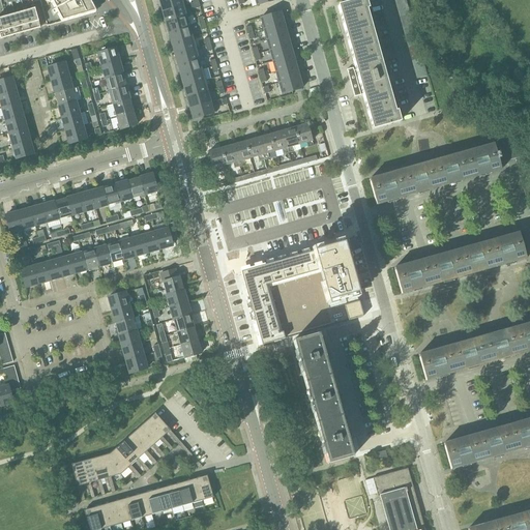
[(0,0),(0,39),(10,36),(20,34),(30,31),(40,28),(61,23),(95,12),(88,0),(0,0)]
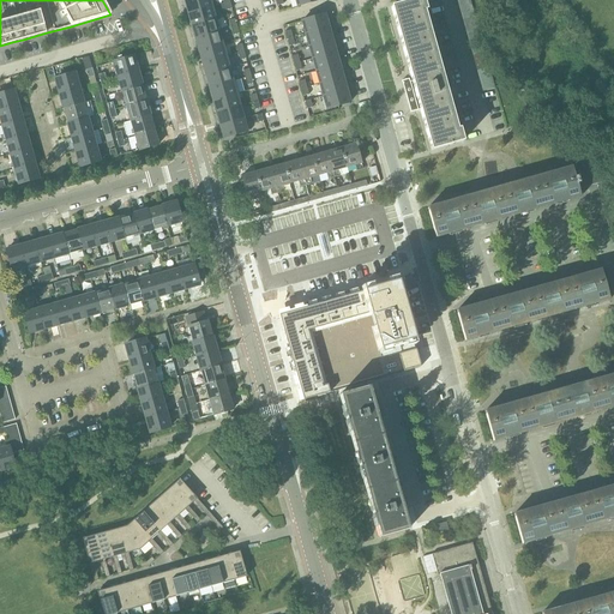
[(186,0),(185,0),(188,13),(211,7),(209,0),(186,0)]
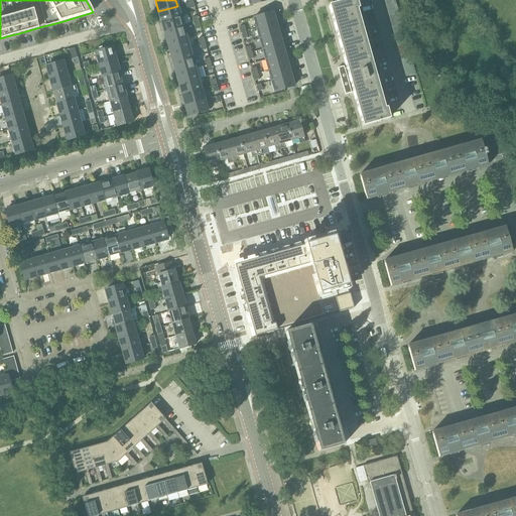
[(350,0),(329,6),(347,70),(339,72),(346,95),(353,93),(363,127),(389,119),(386,109),(382,110),(354,10),(359,9),(356,0),(350,0)]
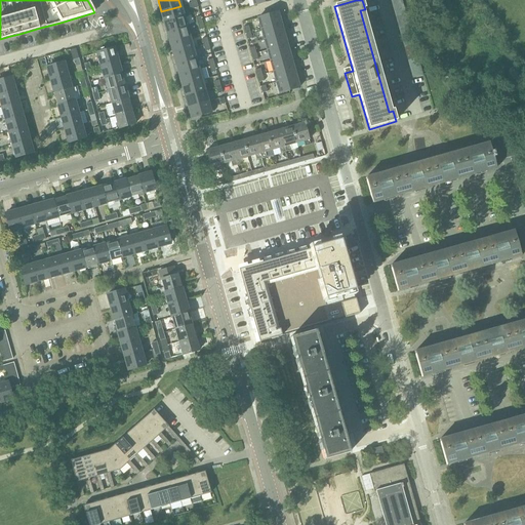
[(405,10),(403,5),(393,8),(394,13),(405,10)]
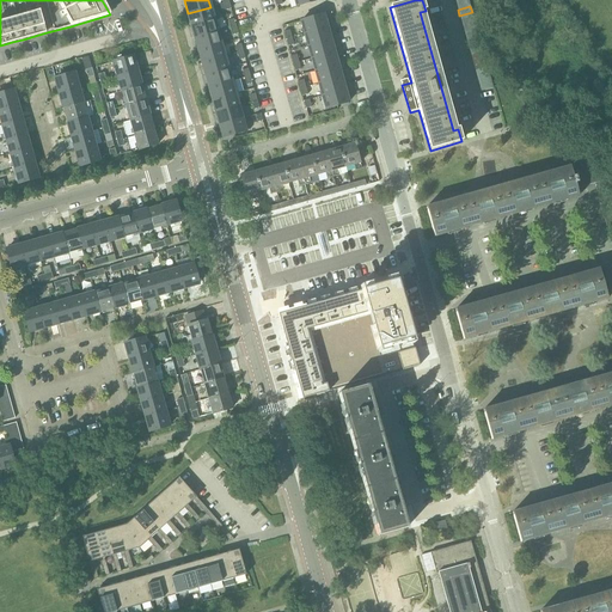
[(210,7),(188,13),(191,26),(214,19),(210,7)]
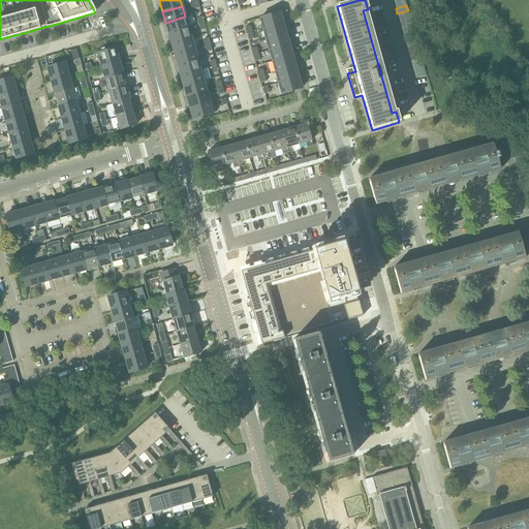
[(397,13),(399,19),(409,17),(408,10),(397,13)]
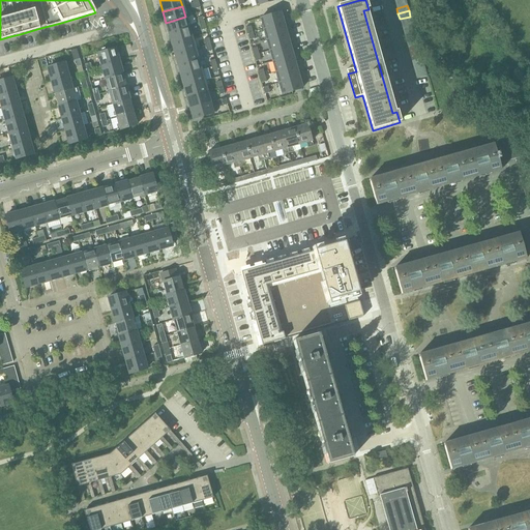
[(284,24),(281,12),(261,18),(264,29),(284,24)]
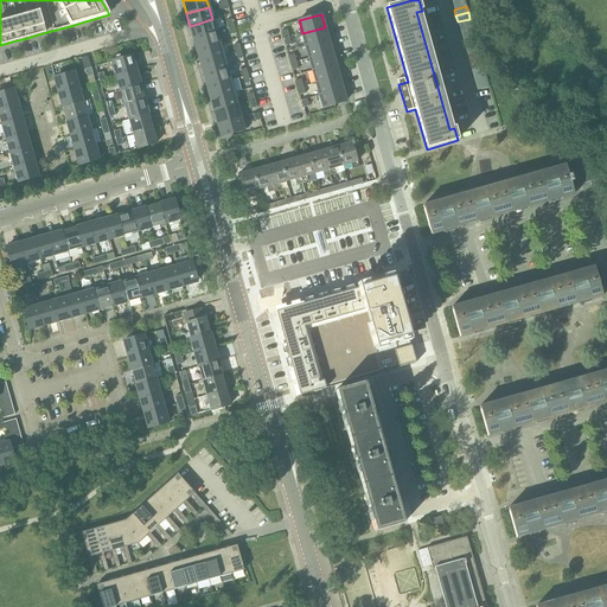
[(193,38),(216,32),(212,19),(190,26),(193,38)]
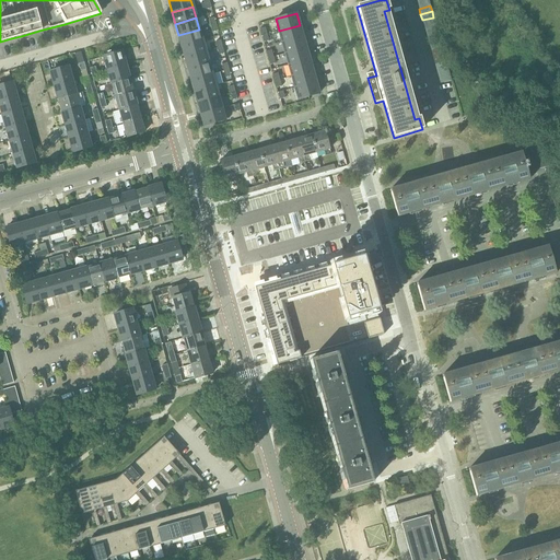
[(435,23),(433,18),(422,20),(423,26),(435,23)]
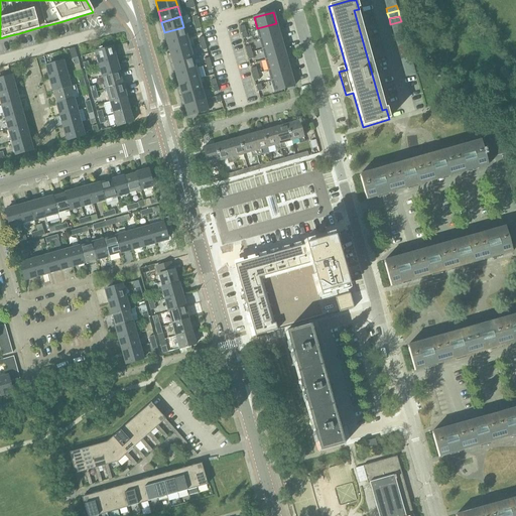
[(390,24),(392,29),(402,26),(402,25),(401,21),(390,24)]
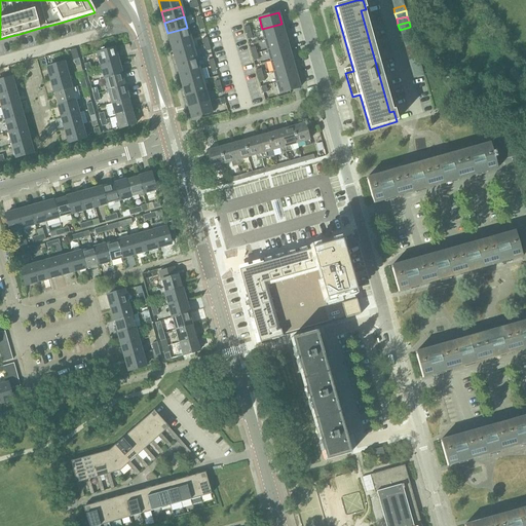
[(282,24),(262,29),(265,40),(285,34),(282,24)]
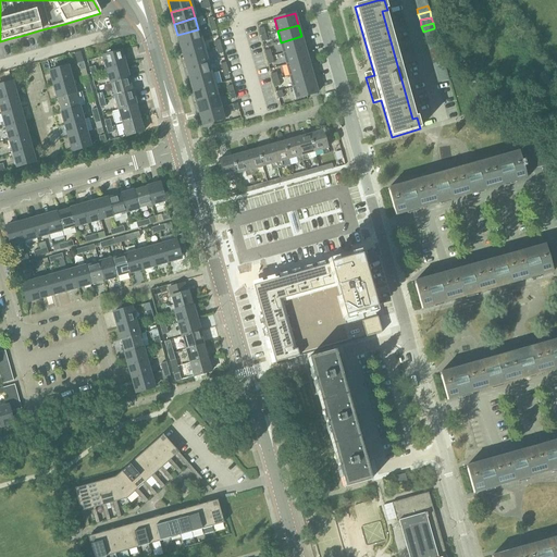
[(436,34),(434,28),(423,32),(424,37),(436,34)]
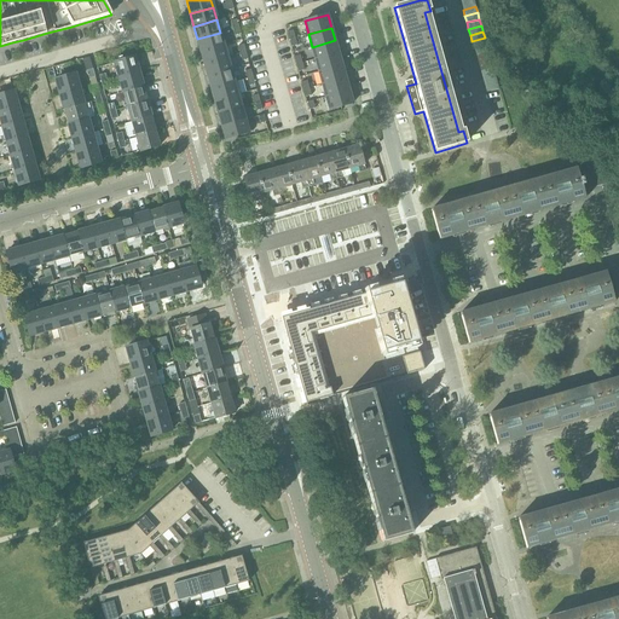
[(220,33),(197,39),(201,51),(224,45),(220,33)]
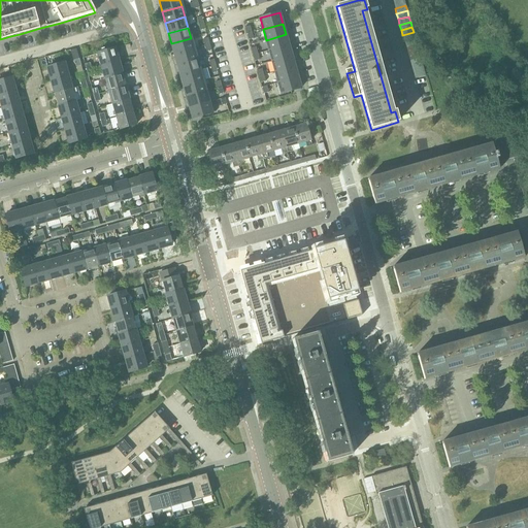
[(402,35),(404,41),(415,38),(414,32),(402,35)]
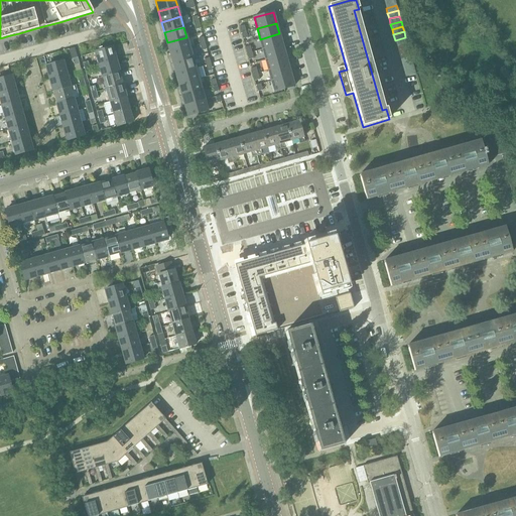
[(263,49),(282,44),(279,33),(260,39),(263,49)]
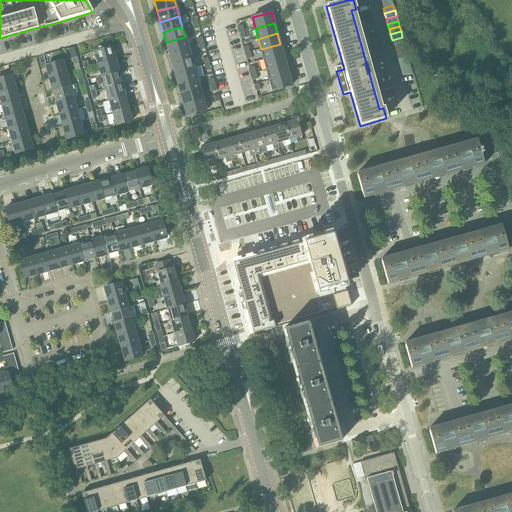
[(169,53),(188,47),(185,37),(166,42),(169,53)]
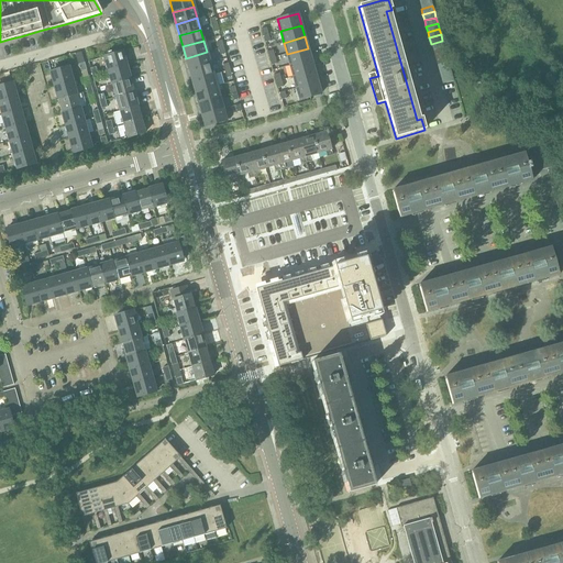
[(431,44),(432,50),(444,46),(442,41),(431,44)]
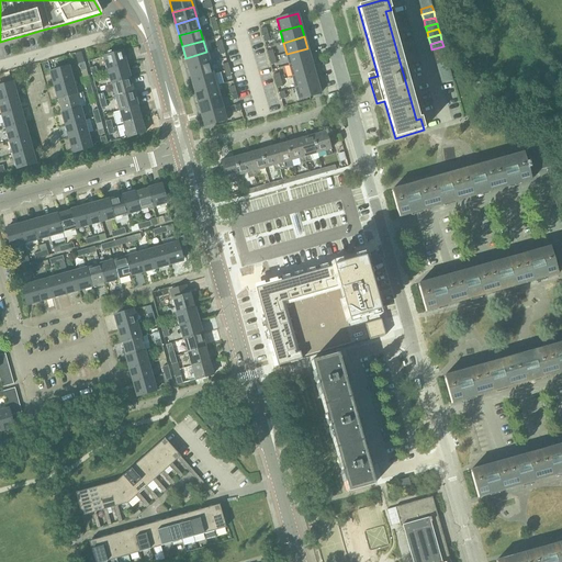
[(445,52),(444,46),(431,49),(434,55),(445,52)]
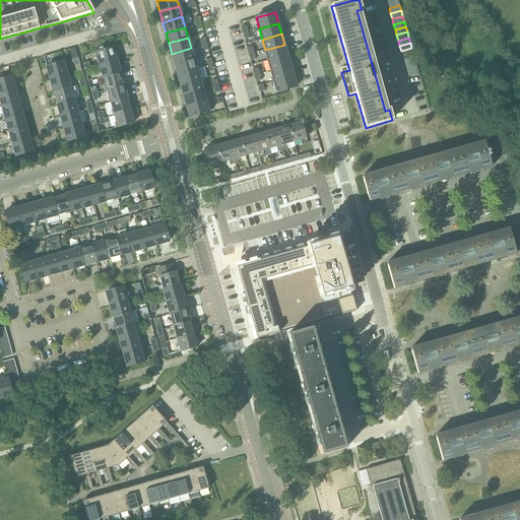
[(265,50),(268,61),(287,55),(284,45),(265,50)]
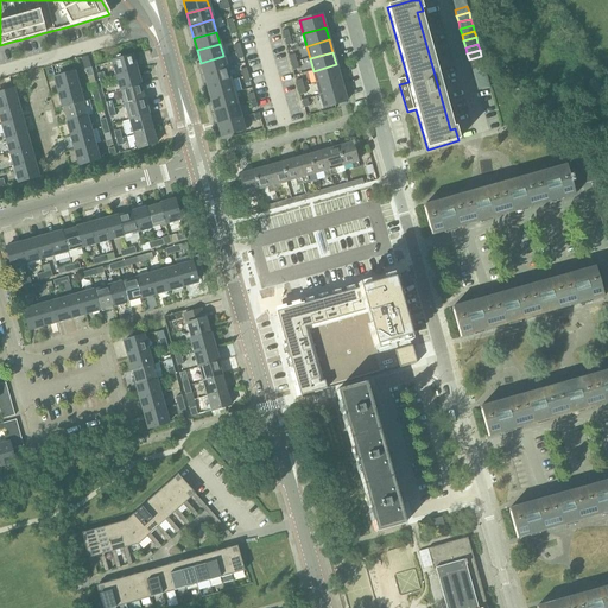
[(223,56),(201,63),(204,75),(227,69),(223,56)]
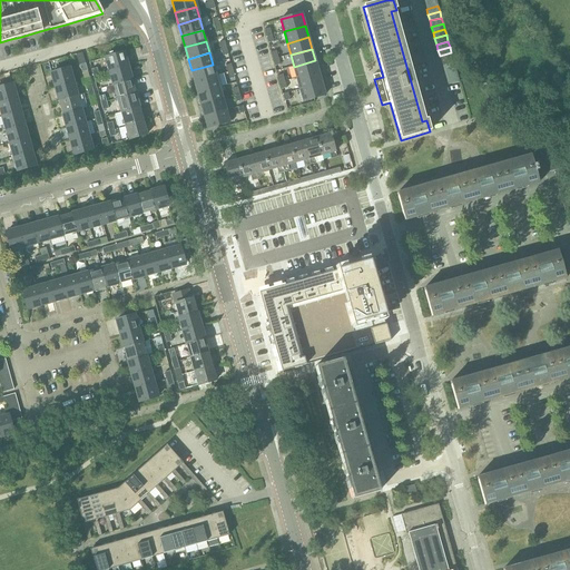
[(451,52),(440,56),(441,61),(453,59),(451,52)]
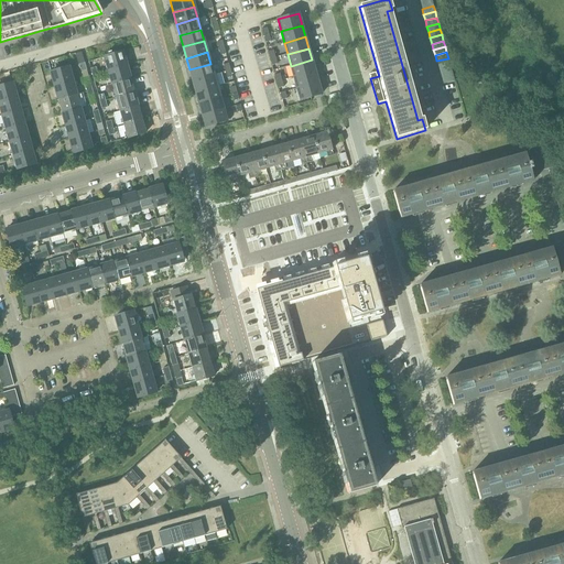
[(109,71),(127,66),(123,53),(105,57),(109,71)]
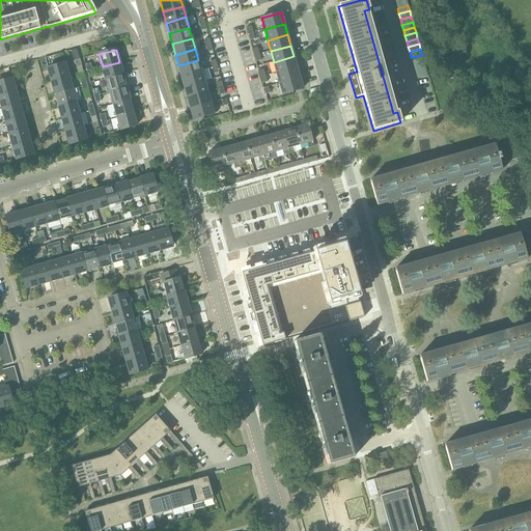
[(423,60),(422,55),(411,57),(413,63),(423,60)]
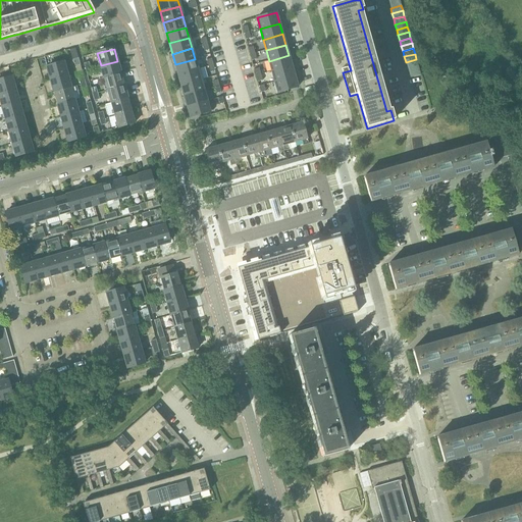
[(289,55),(269,61),(272,71),(292,66),(289,55)]
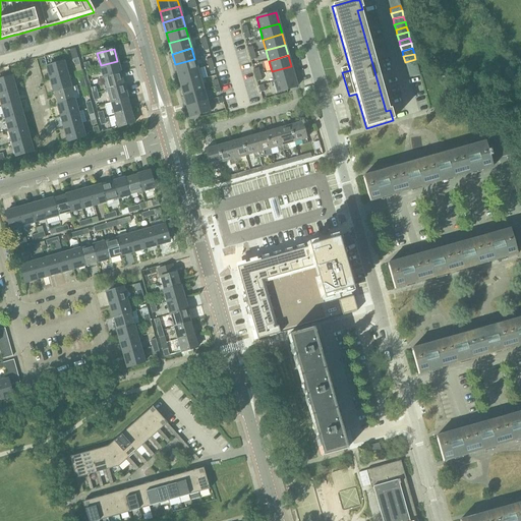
[(175,64),(178,75),(197,69),(194,59),(175,64)]
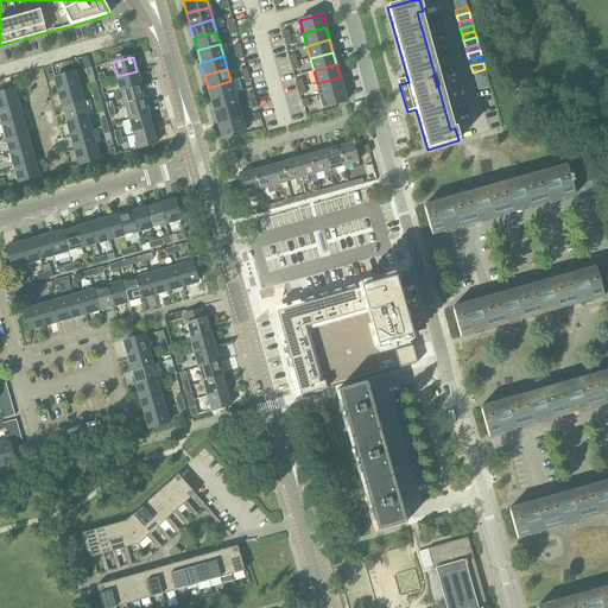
[(473,73),(474,78),(487,75),(485,69),(473,73)]
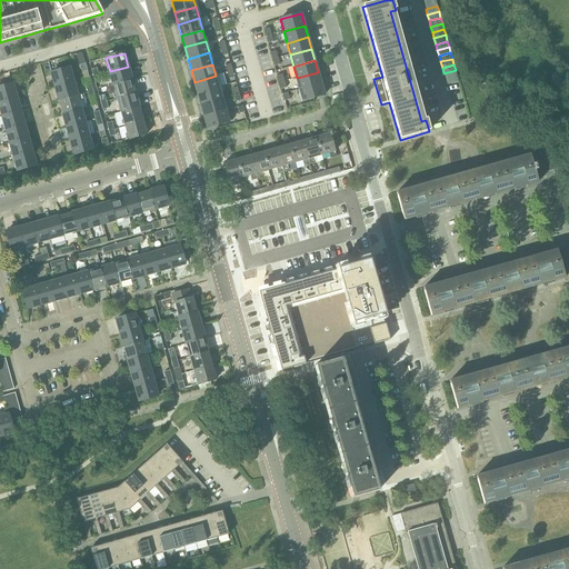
[(110,71),(113,86),(131,80),(128,67),(110,71)]
